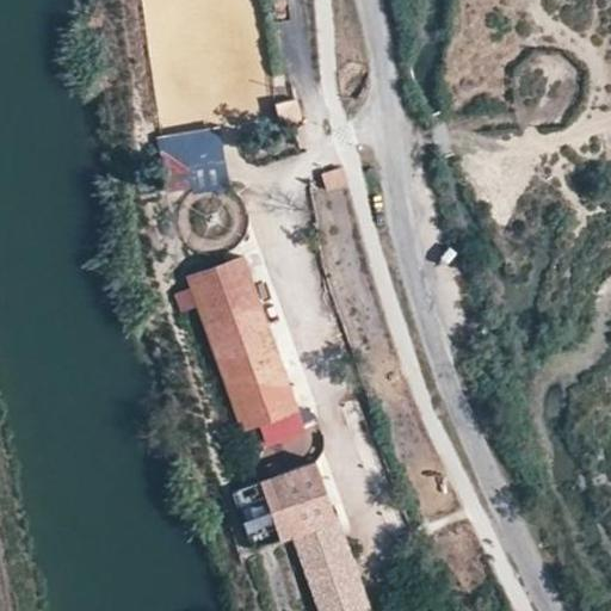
[(278,103),(279,124),(301,124),(301,103),(278,103)]
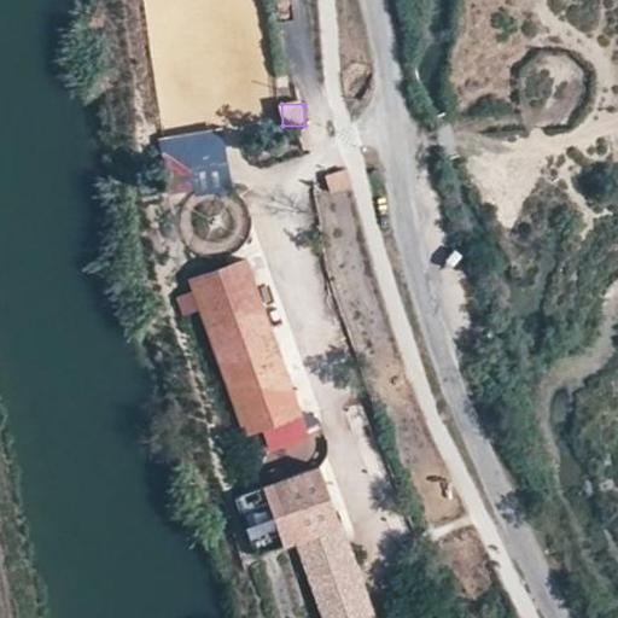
[(223,128),(159,139),(170,202),(234,190),(223,128)]
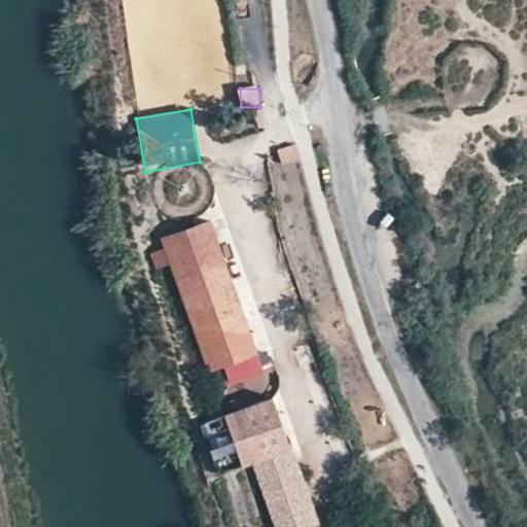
[(296,144),(279,148),(283,165),(301,161),(296,144)]
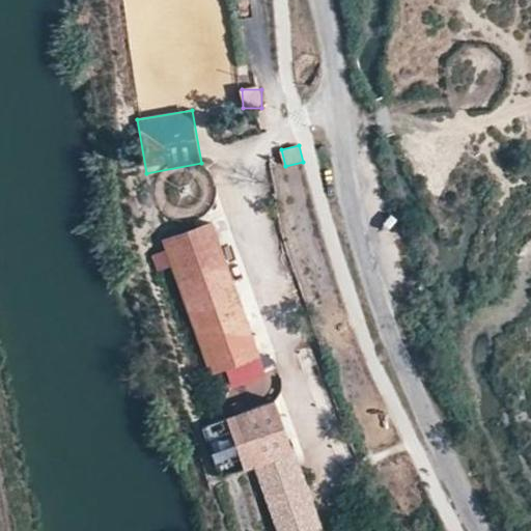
[(213,222),(165,240),(165,243),(213,372),(260,356),(213,222)]
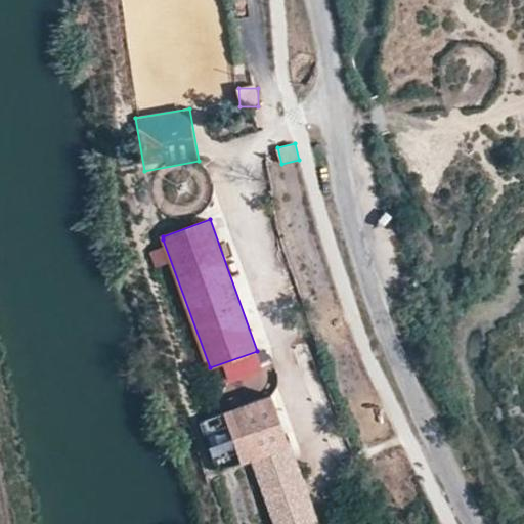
[(277,523),(307,523),(318,520),(275,395),(223,413),(241,467),(256,464),(277,523)]
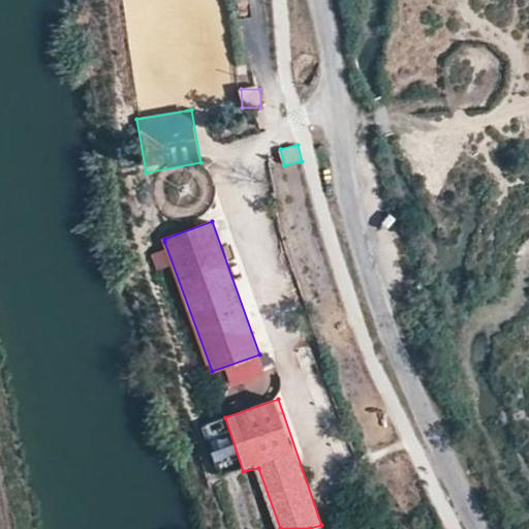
[(225,418),(206,426),(220,471),(240,464),(225,418)]
